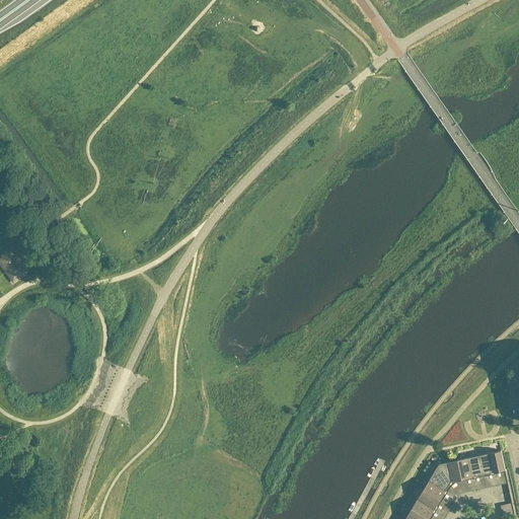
[(12,255),(3,263),(13,277),(22,271),(12,255)]
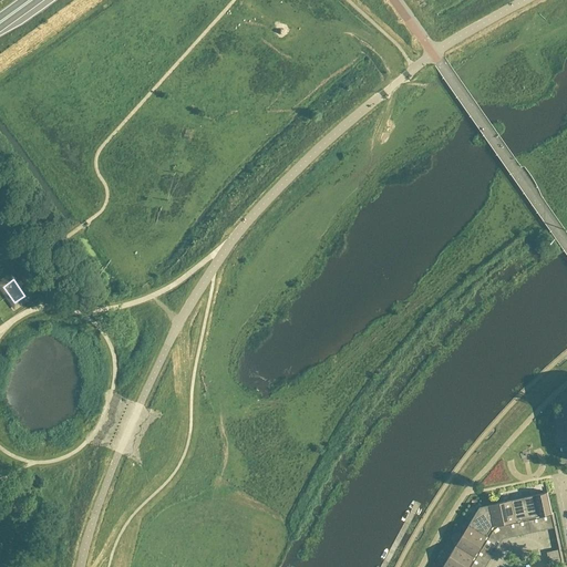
[(552,514),(547,494),(535,496),(539,517),(552,514)]
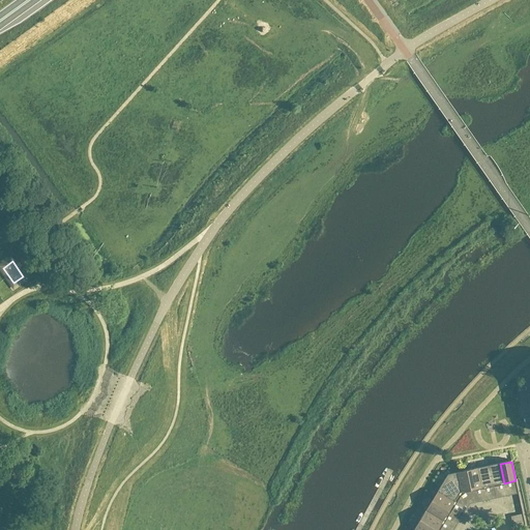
[(493,486),(504,483),(500,464),(489,466),(493,486)]
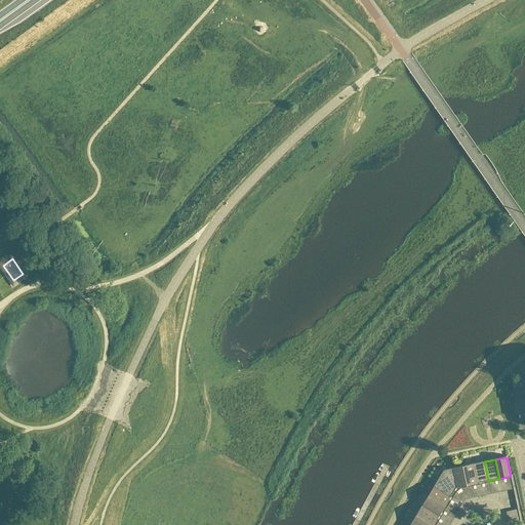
[(488,481),(484,461),(474,463),(478,483),(488,481)]
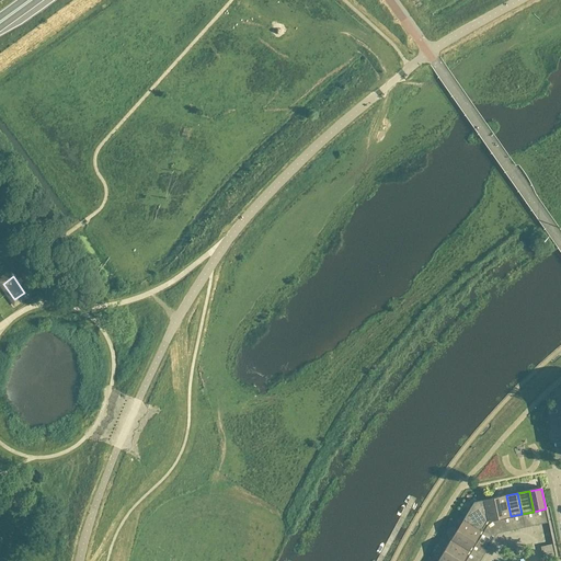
[(499,519),(511,516),(506,495),(494,499),(499,519)]
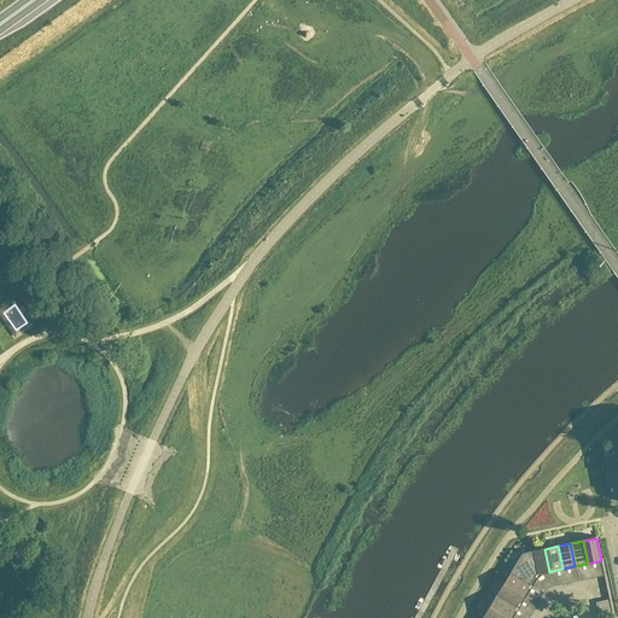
[(537,575),(549,572),(544,549),(523,554),(537,575)]
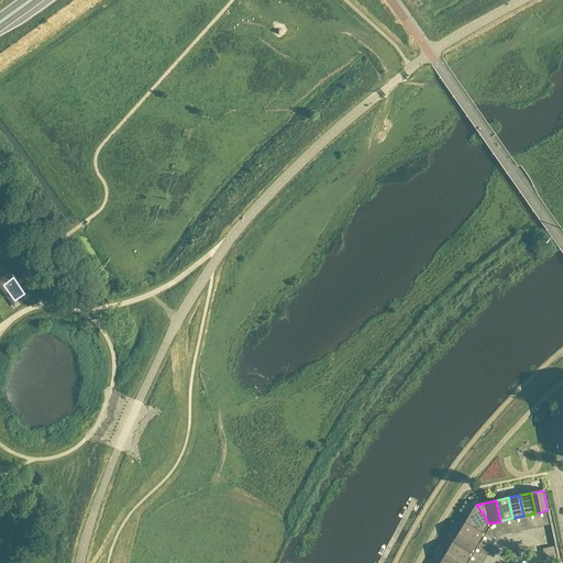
[(483,533),(487,526),(489,523),(476,505),(465,522),(483,533)]
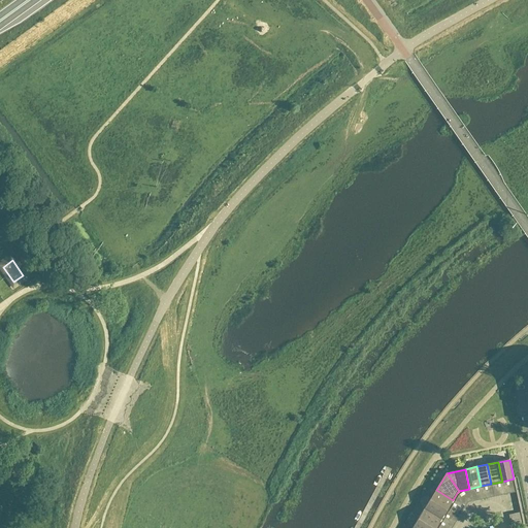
[(508,494),(505,483),(499,485),(501,496),(508,494)]
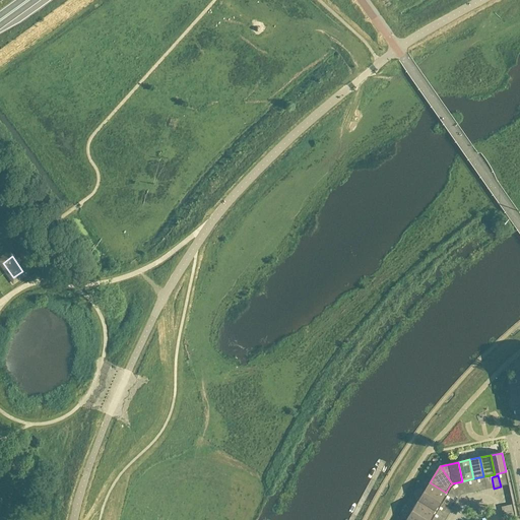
[(479,492),(476,480),(470,481),(472,493),(479,492)]
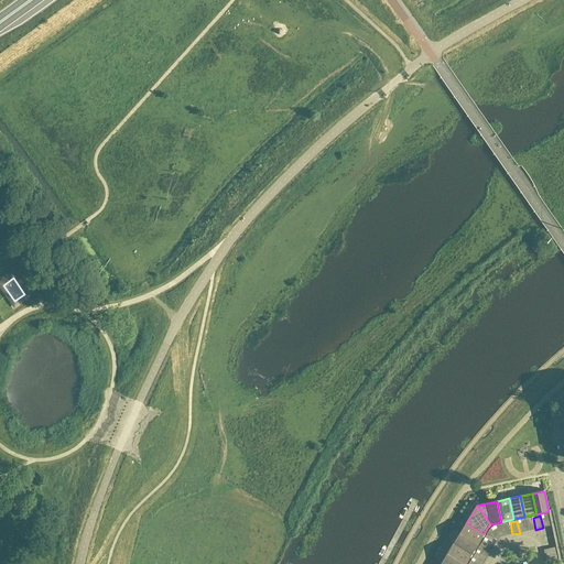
[(478,544),(484,534),(466,523),(459,533),(478,544)]
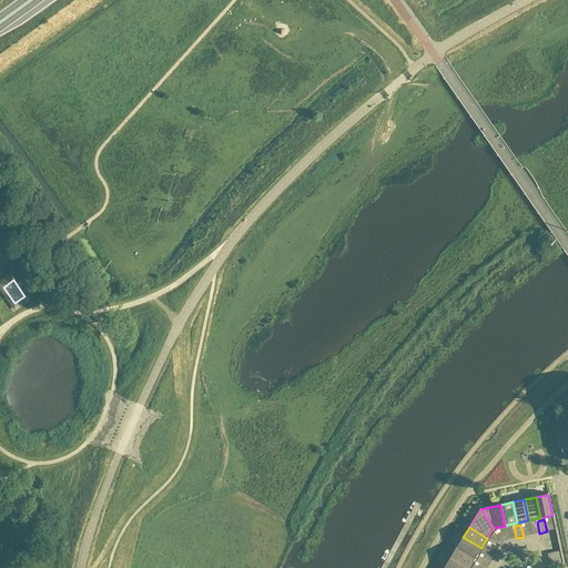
[(508,540),(506,528),(498,529),(506,540),(508,540)]
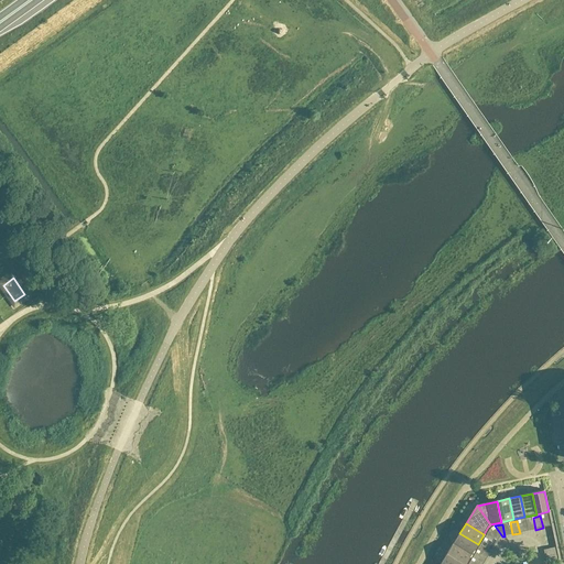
[(490,529),(485,539),(495,545),(498,540),(490,529)]
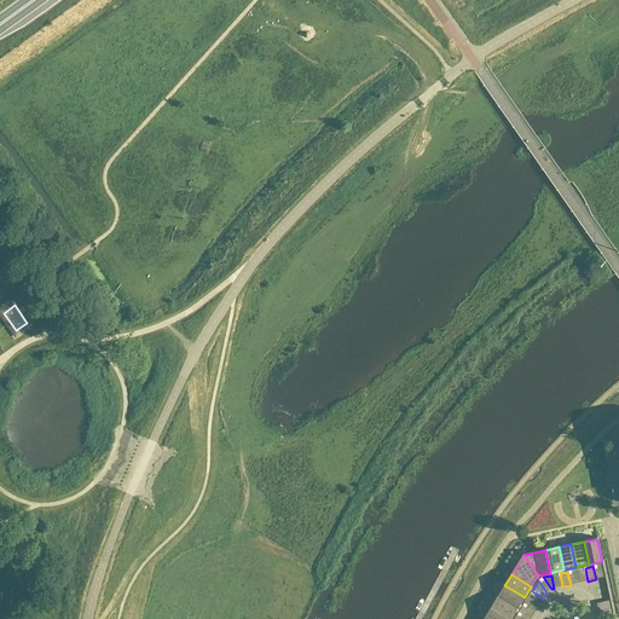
[(596,594),(609,593),(609,583),(596,584),(596,594)]
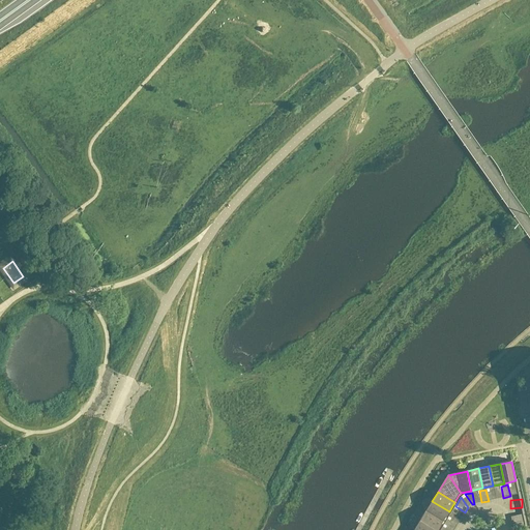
[(432,501),(427,510),(443,521),(449,511),(432,501)]
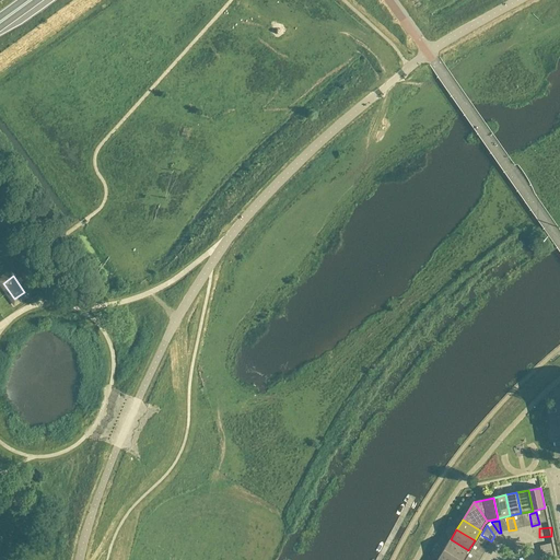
[(461,559),(462,559),(468,550),(451,539),(444,549),(461,559)]
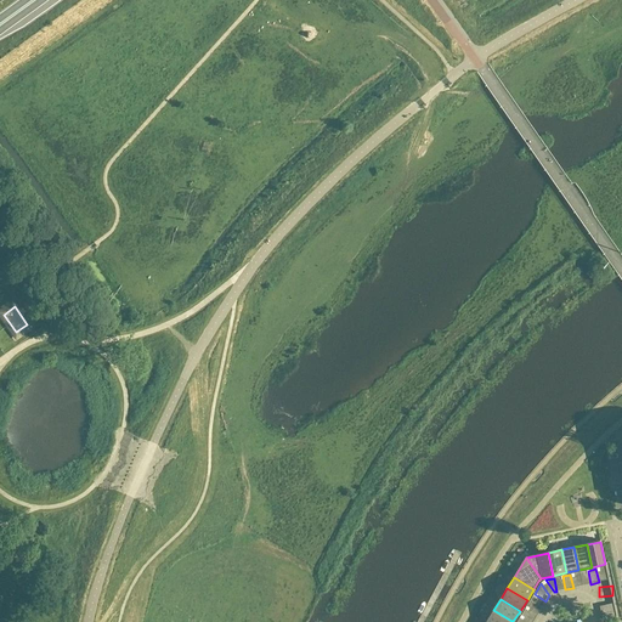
[(512,621),(493,610),(486,621),(512,621)]
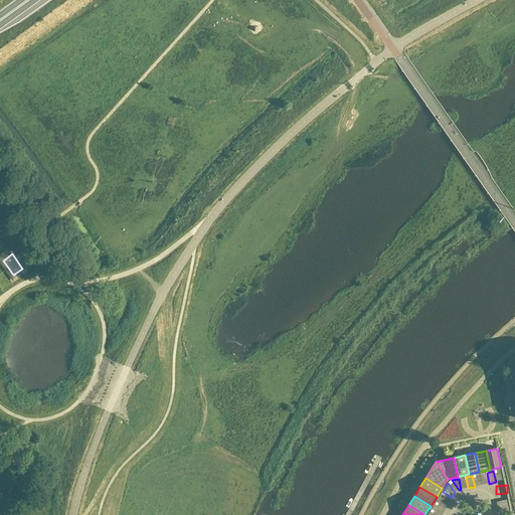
[(431,510),(439,514),(441,514),(444,510),(435,505),(431,510)]
